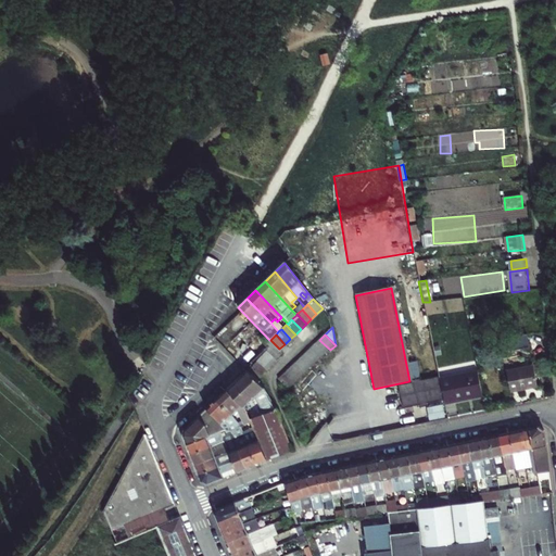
[(508,336),(508,346),(527,345),(527,335),(508,336)]
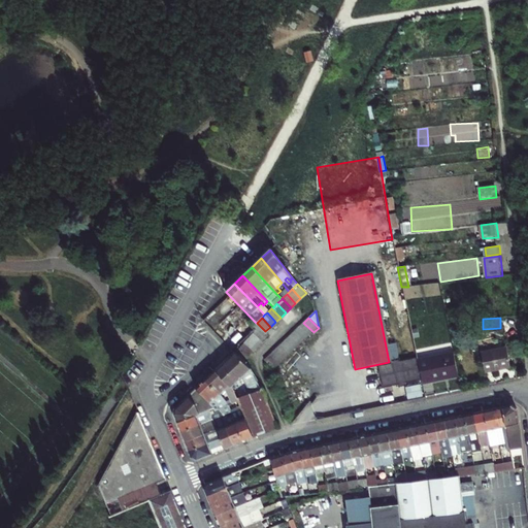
[(256,328),(265,337),(267,334),(265,331),(257,323),(256,323),(252,328),(254,330),(256,328)]
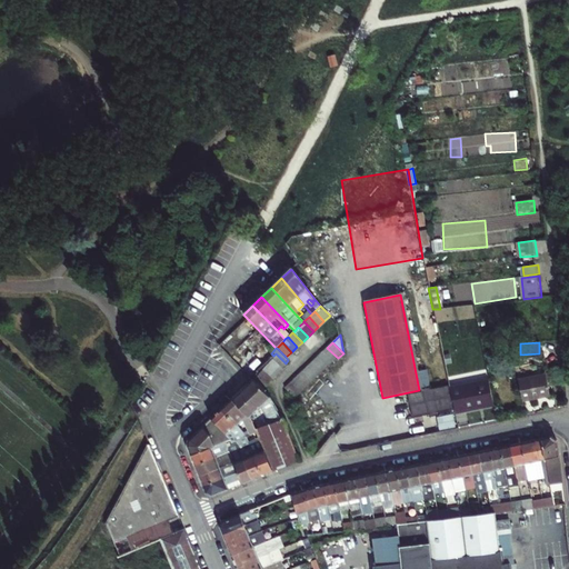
[(327,348),(322,351),(333,362),(338,358),(327,348)]
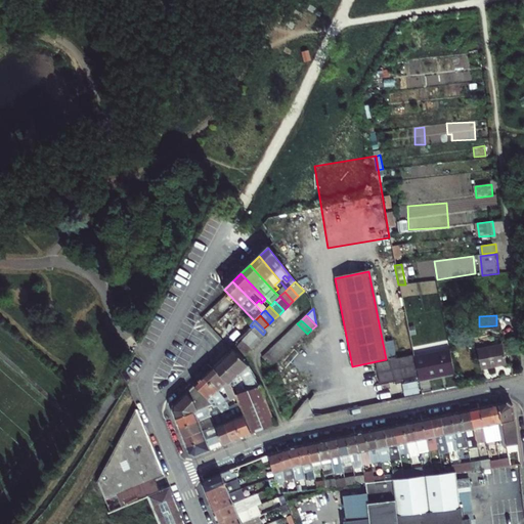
[(297,323),(293,329),(302,339),(307,334),(297,323)]
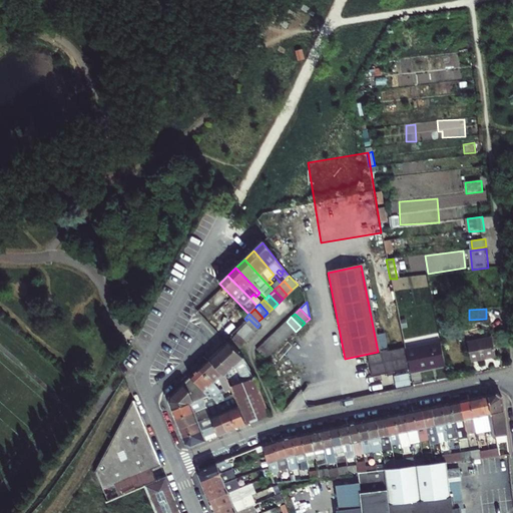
[(258,328),(248,319),(246,321),(244,323),(253,332),(254,330),(258,328)]
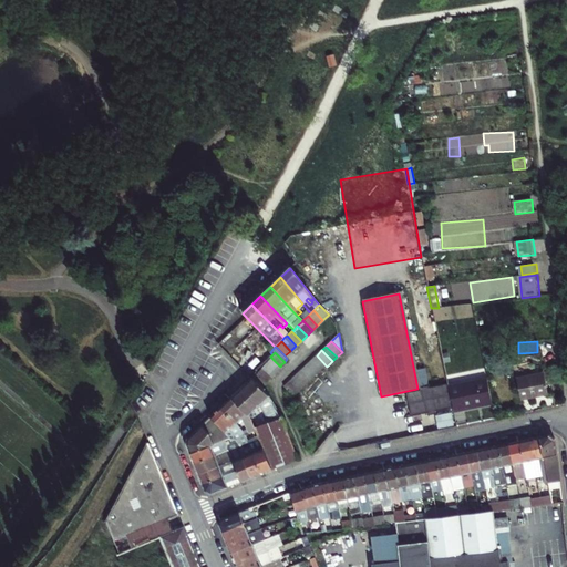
[(317,356),(311,360),(321,371),(327,367),(317,356)]
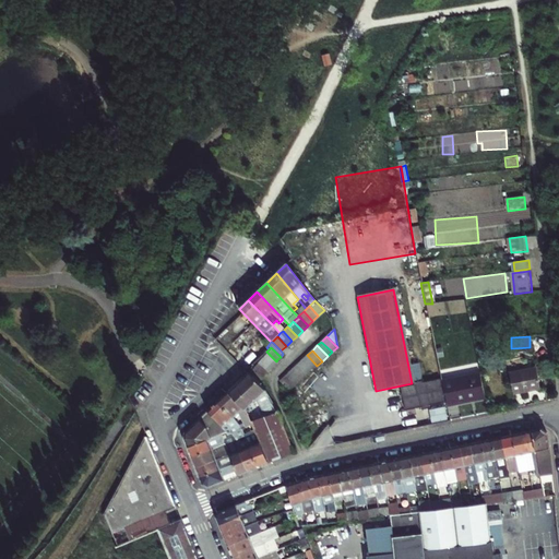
[(276,361),(266,352),(262,357),(271,366),(276,361)]
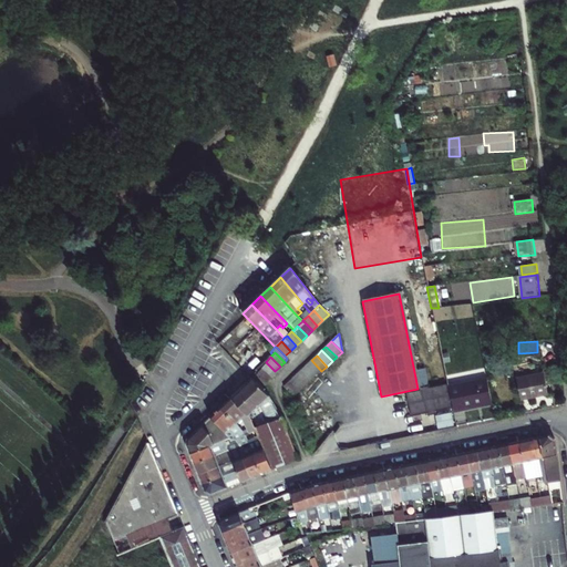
[(321,371),(311,360),(306,366),(316,377),(321,371)]
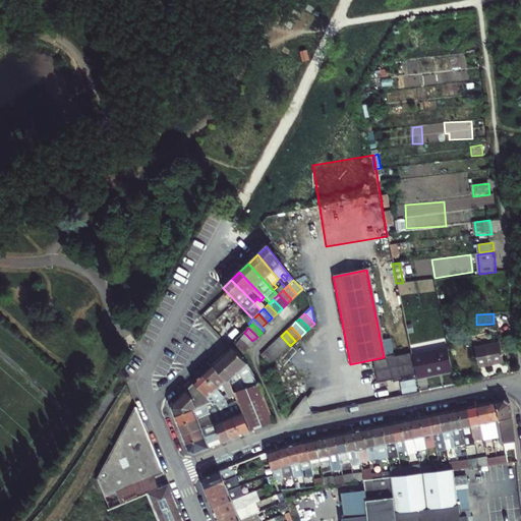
[(252,341),(244,333),(239,337),(247,346),(252,341)]
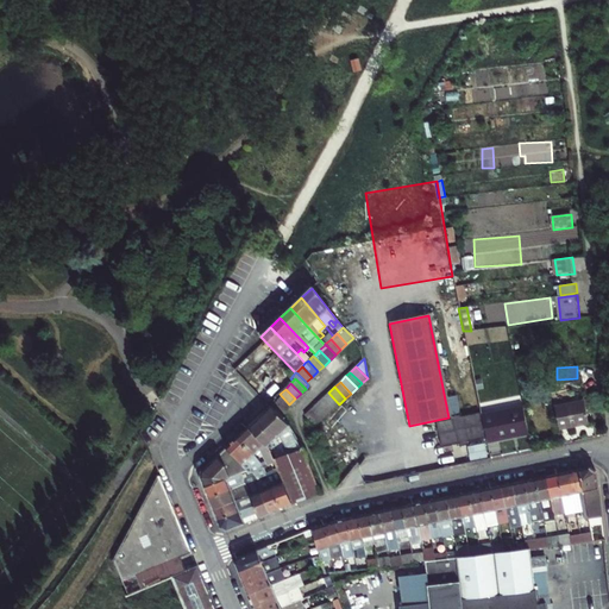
[(328,393),(322,399),(333,410),(339,405),(328,393)]
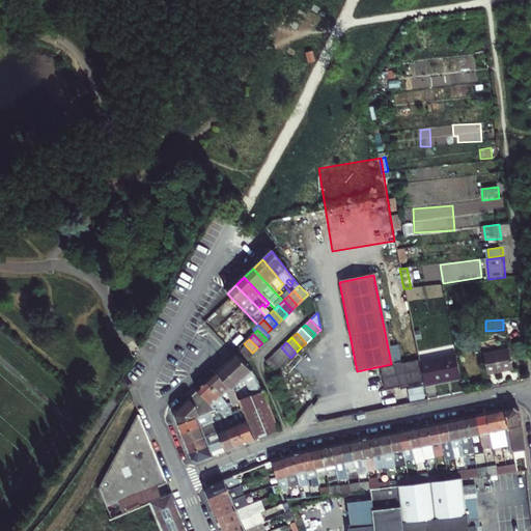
[(252,353),(244,343),(240,348),(248,357),(252,353)]
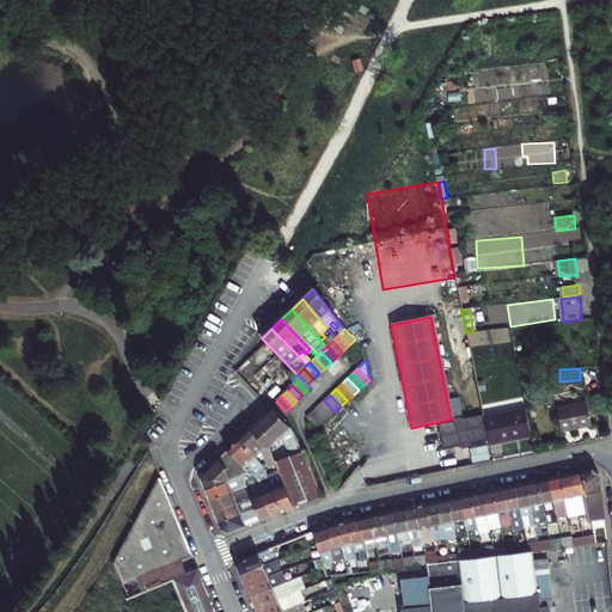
[(324,401),(318,405),(330,417),(335,412),(324,401)]
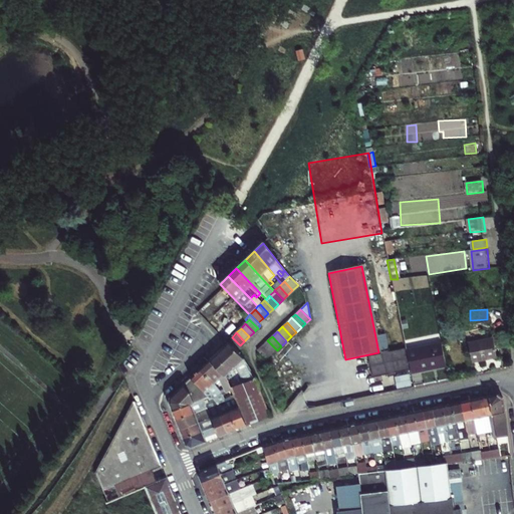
[(240,345),(232,337),(227,341),(228,342),(231,345),(235,349),(240,345)]
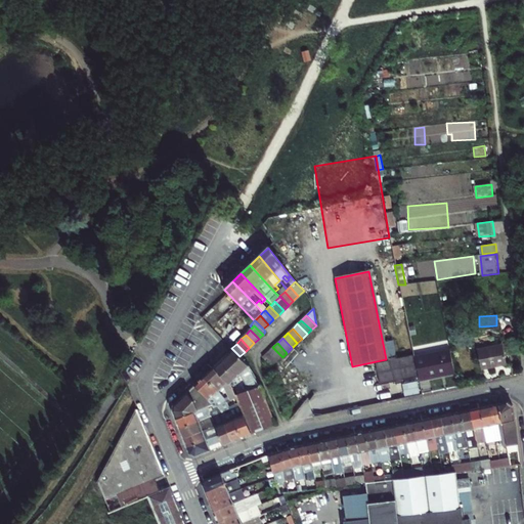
[(272,347),(268,352),(277,362),(282,357),(272,347)]
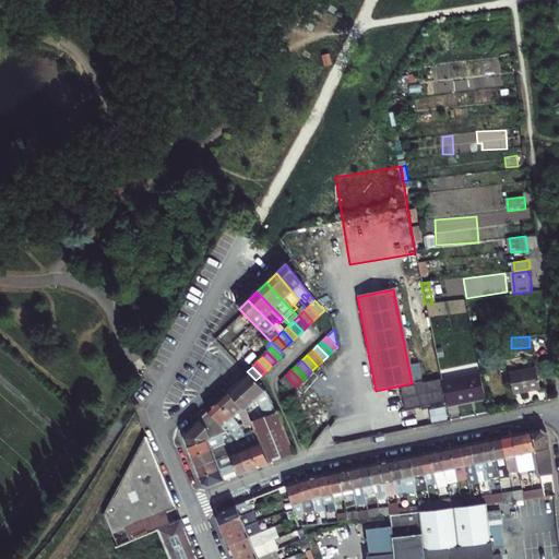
[(534,371),(508,377),(511,395),(537,390),(534,371)]
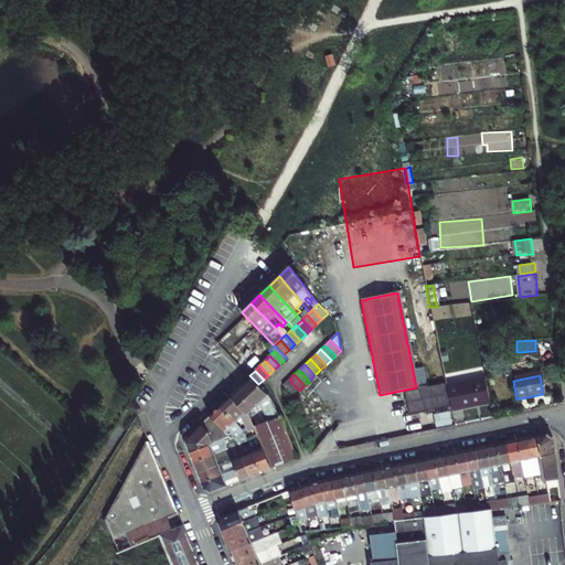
[(255,433),(256,437),(269,469),(296,459),(276,404),(258,384),(254,380),(251,376),(231,396),(247,414),(256,406),(263,423),(253,427),(254,429),(255,433)]
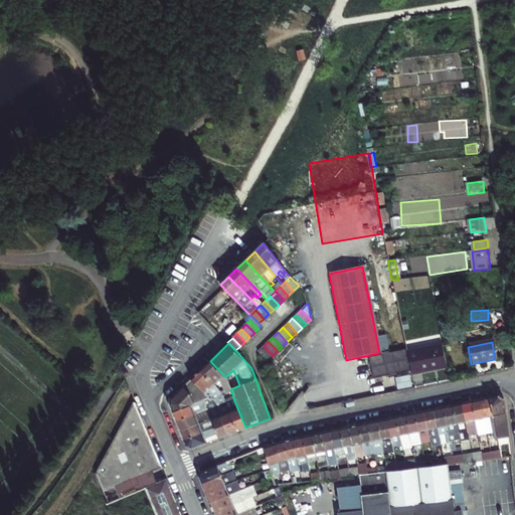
[(410,371),(411,375),(440,369),(446,367),(441,344),(406,351),(410,371)]
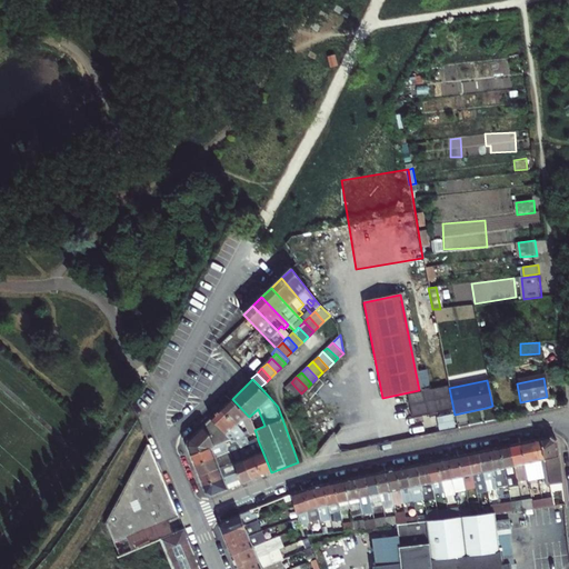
[(286,388),(296,398),(301,393),(291,382),(286,388)]
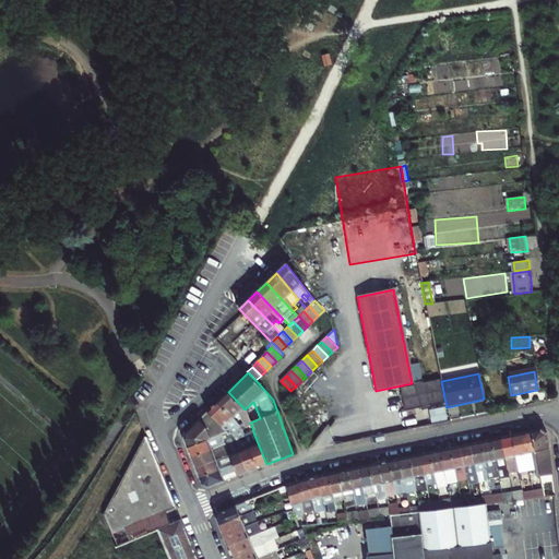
[(440,378),(412,383),(413,385),(401,388),(405,411),(445,403),(441,381),(440,378)]
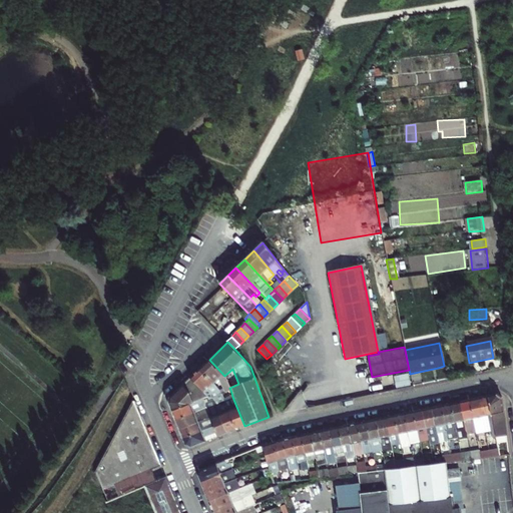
[(224,376),(209,360),(199,369),(218,389),(221,394),(230,390),(229,388),(224,376)]
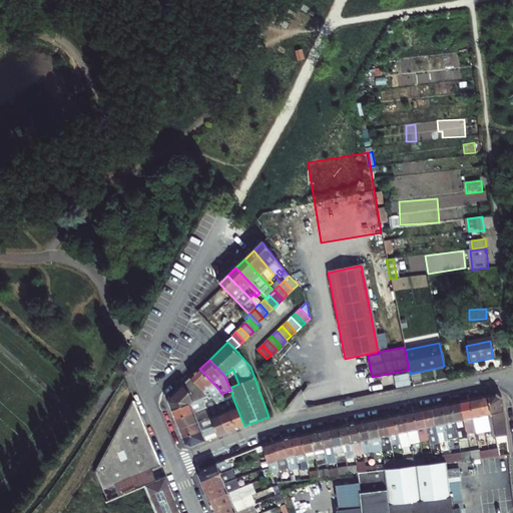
[(199,369),(190,378),(206,394),(207,398),(209,401),(212,399),(221,395),(221,394),(218,389),(199,369)]
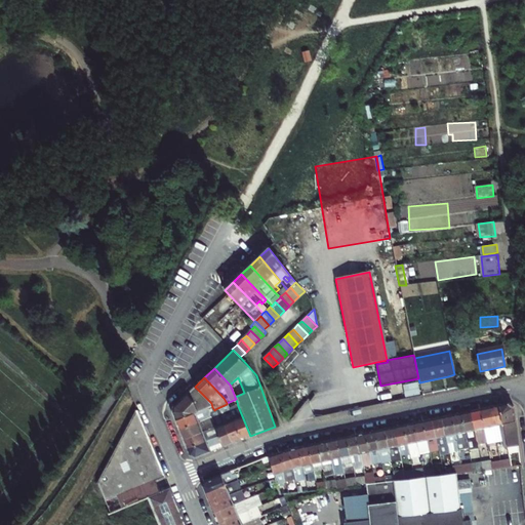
[(176,420),(206,409),(212,407),(211,403),(195,387),(174,406),(172,412),(176,420)]
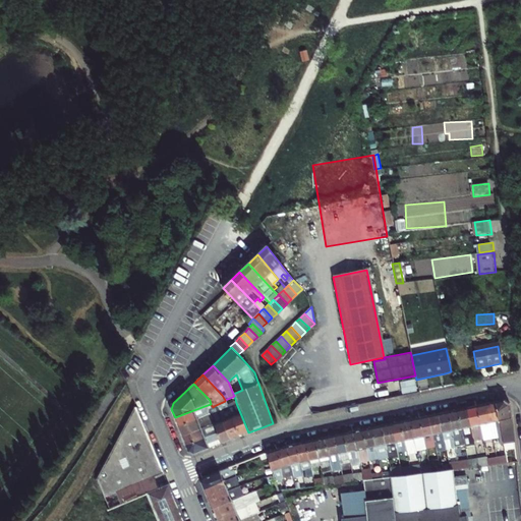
[(504,401),(495,403),(501,436),(502,446),(513,444),(508,404),(504,401)]
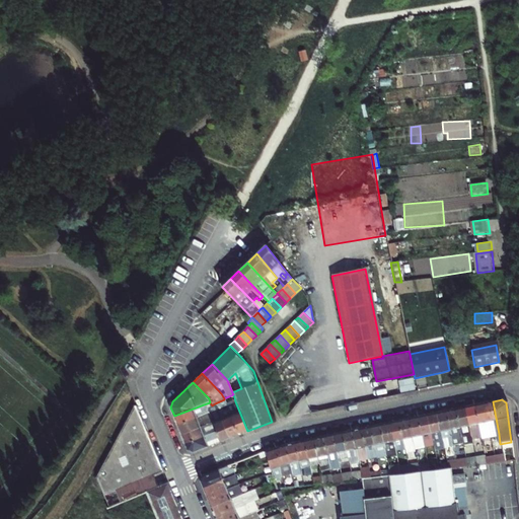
[(230,416),(238,435),(247,431),(235,401),(231,403),(235,414),(230,416)]
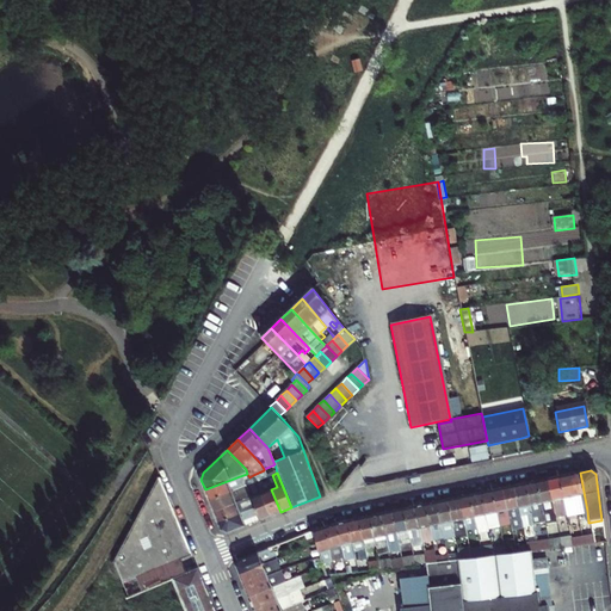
[(580,473),(569,475),(576,512),(587,511),(580,473)]
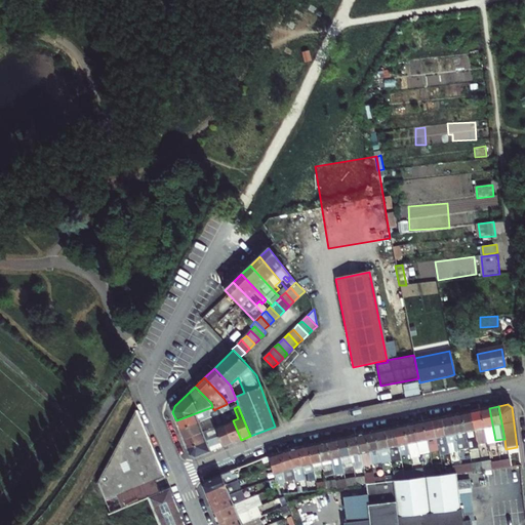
[(214,428),(217,437),(221,447),(232,444),(224,425),(218,411),(217,408),(214,410),(212,407),(206,409),(210,418),(214,428)]
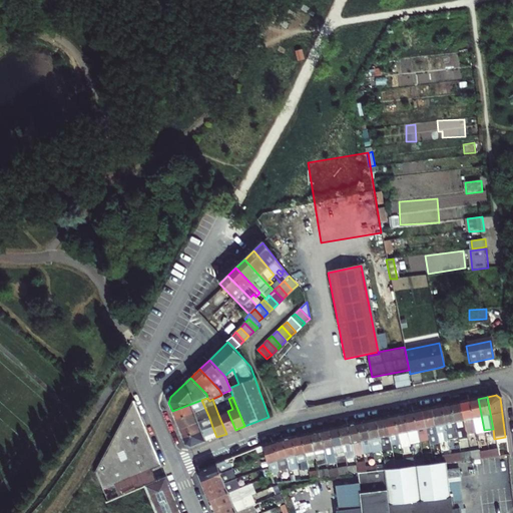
[(478,399),(468,400),(474,432),(484,430),(478,399)]
